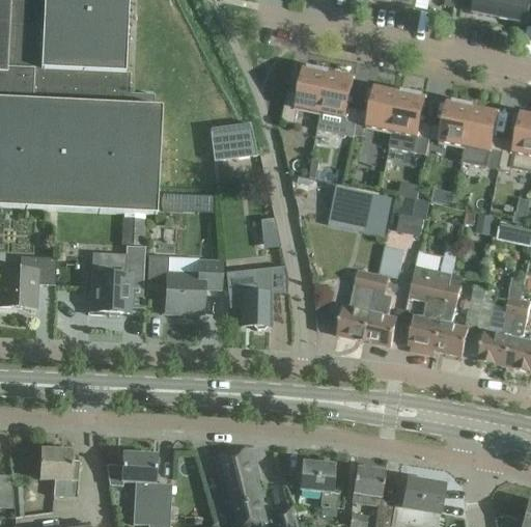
[(0,0),(0,205),(157,214),(158,186),(162,107),(155,106),(156,93),(130,91),(131,72),(126,72),(129,0),(0,0)]
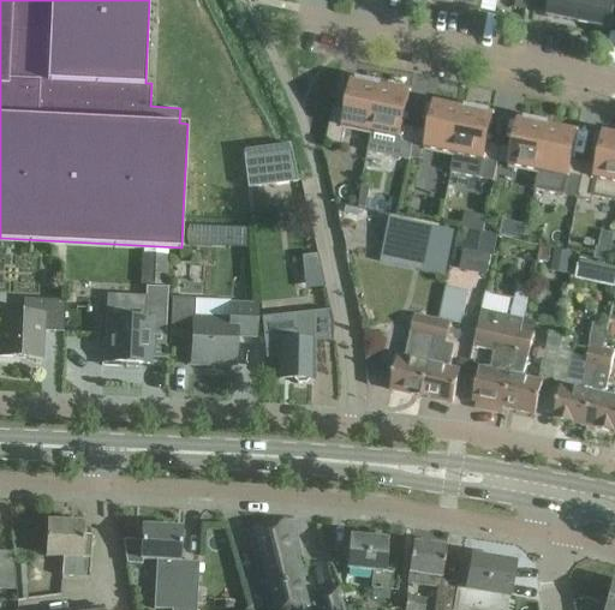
[(549,0),(547,12),(573,18),(575,0),(549,0)]
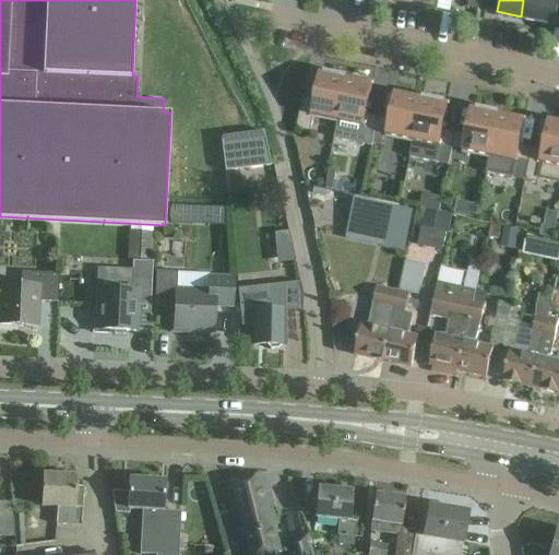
[(558,7),(558,0),(523,0),(521,16),(556,23),(558,13),(558,7)]
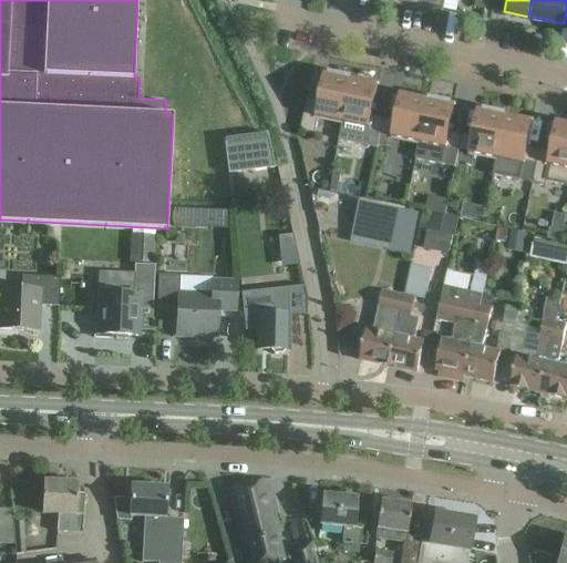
[(300,129),(339,137),(351,77),(326,71),(320,98),(307,95),(300,129)]
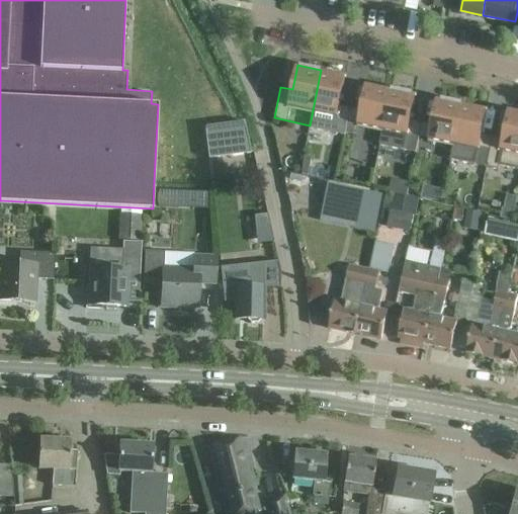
[(321,70),(310,125),(345,133),(346,131),(351,105),(339,103),(345,75),(321,70)]
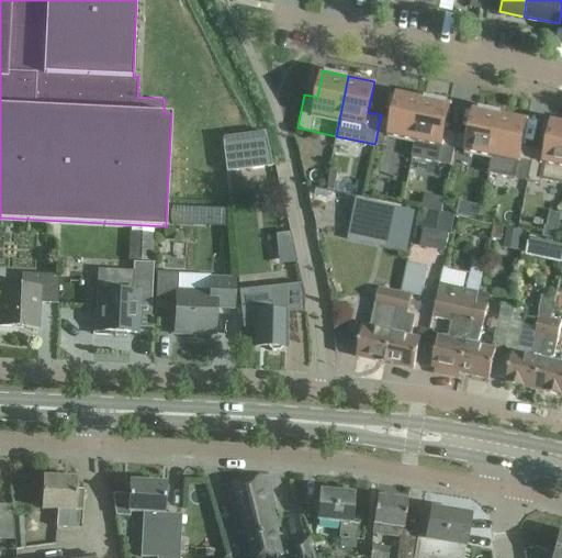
[(382,144),(384,131),(390,132),(390,134),(416,138),(425,96),(398,90),(393,116),(381,114),(375,142),(382,144)]
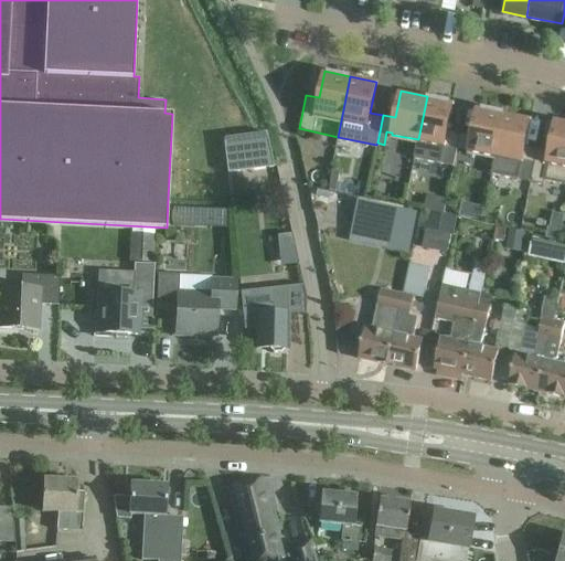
[(458,143),(460,130),(447,128),(452,102),(427,96),(418,139),(415,155),(454,162),(454,163),(457,146),(458,143)]
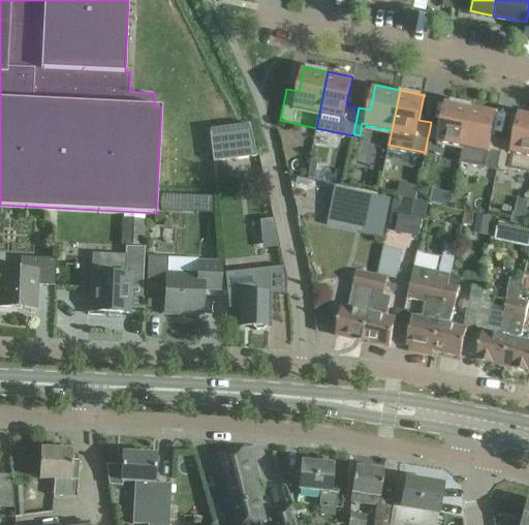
[(429,133),(428,136),(440,140),(439,141),(464,146),(470,113),(472,104),(447,100),(442,125),(431,122),(429,133)]
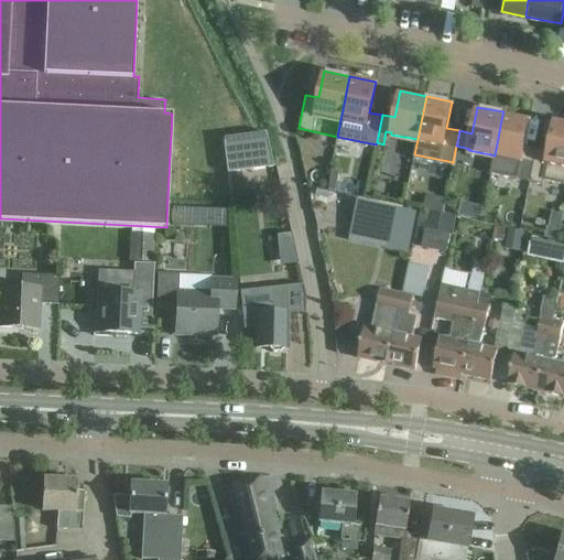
[(501,120),(495,155),(491,171),(530,179),(533,162),(537,147),(520,143),(525,117),(503,111),(501,120)]
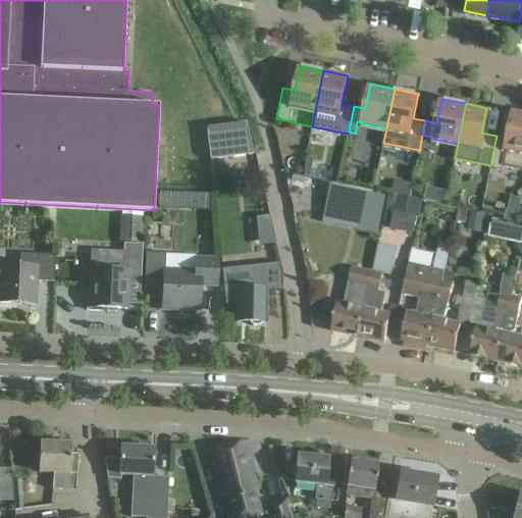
[(490,165),(503,168),(504,164),(521,167),(521,110),(514,109),(508,138),(497,136),(493,150),(490,165)]
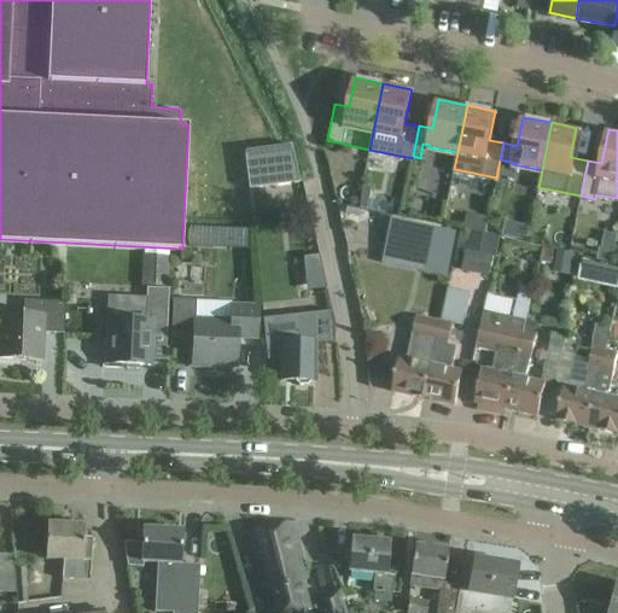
[(291,141),(244,147),(249,185),(298,179),(291,141)]
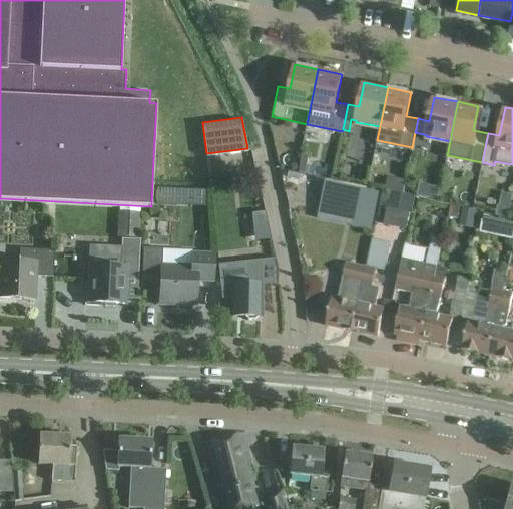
[(302,151),(298,168),(306,170),(309,153),(302,151)]
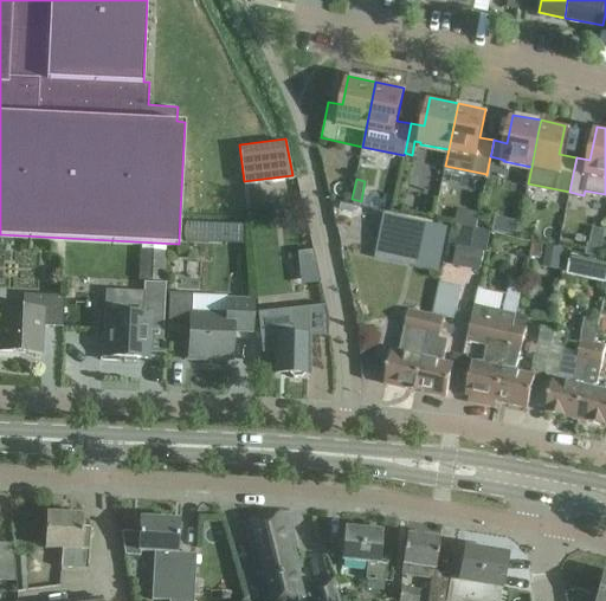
[(458,205),(455,221),(476,225),(479,209),(458,205)]
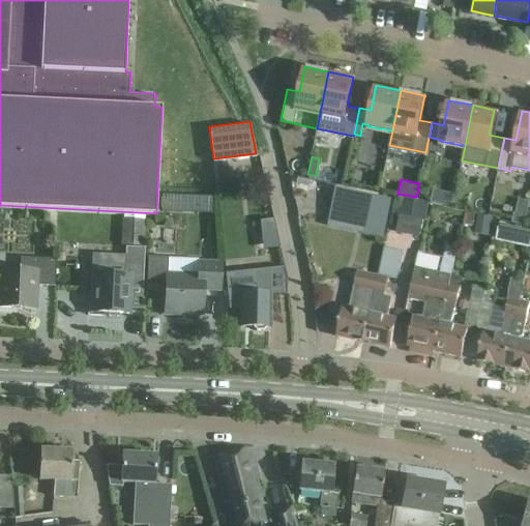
[(336,187),(331,214),(367,222),(373,196),(336,187)]
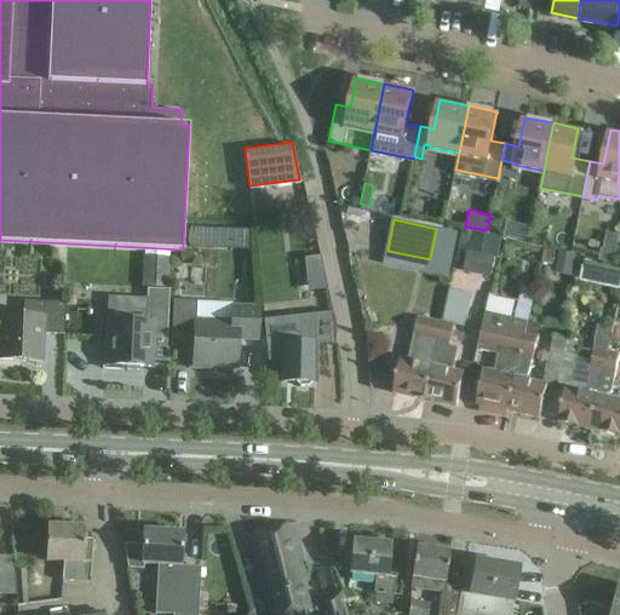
[(507,220),(504,236),(528,242),(532,225),(507,220)]
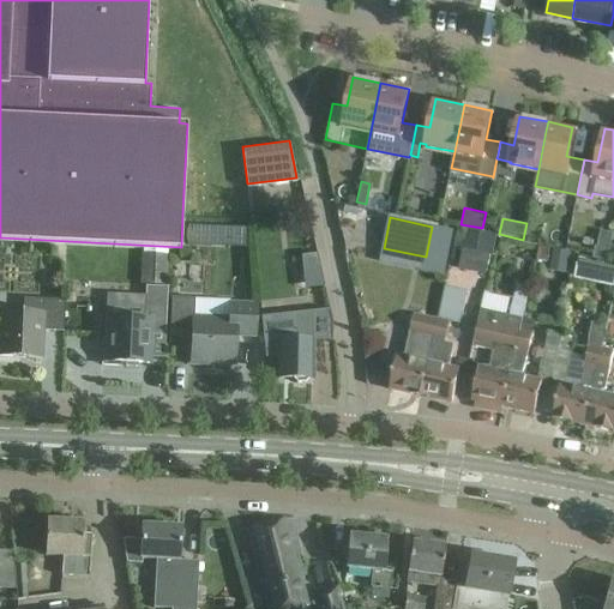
[(188,222),(187,242),(211,243),(212,223),(188,222)]
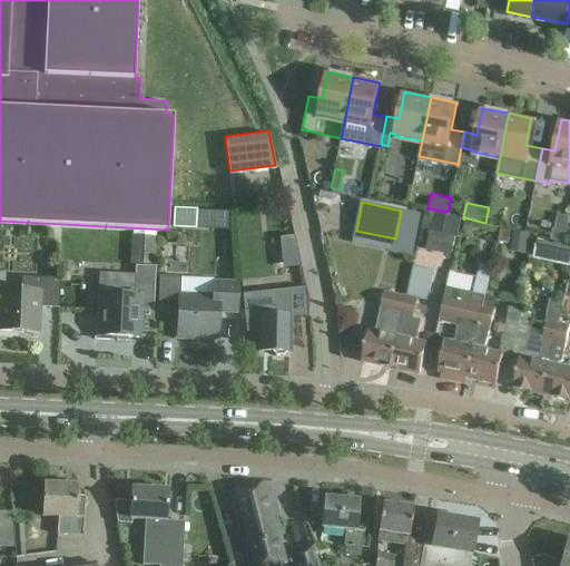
[(425,208),(421,226),(458,234),(461,215),(425,208)]
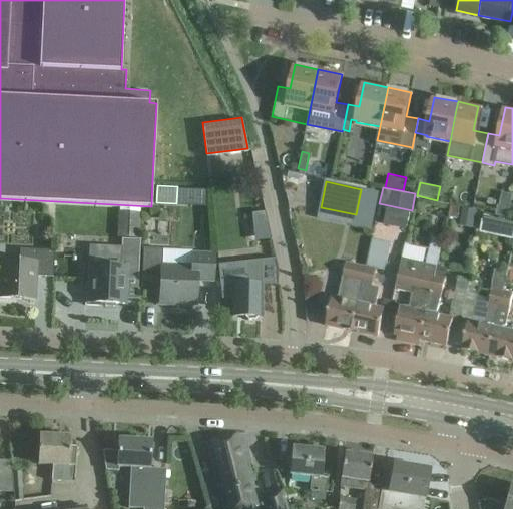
[(354,222),(371,226),(378,192),(361,189),(356,214),(354,222)]
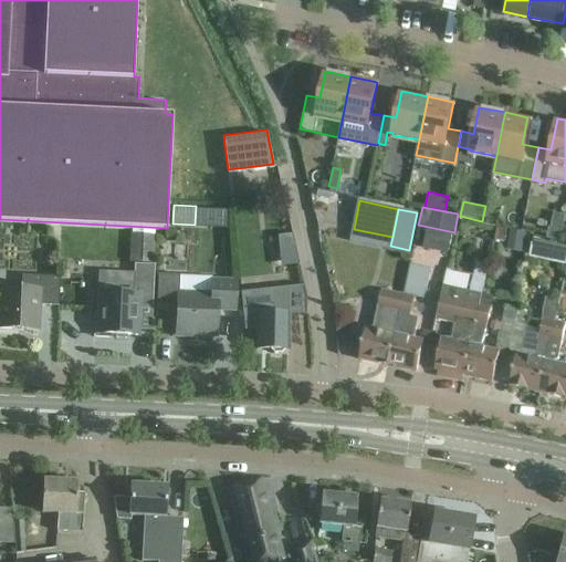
[(498,224),(495,237),(505,239),(507,226),(498,224)]
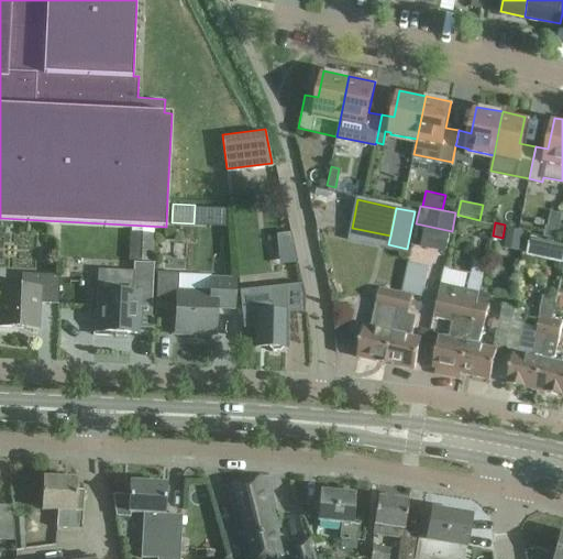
[(543,233),(556,237),(559,226),(545,223),(543,233)]
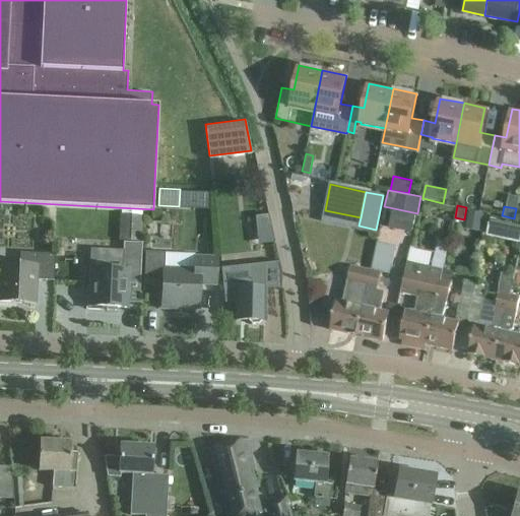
[(482,211),(468,208),(465,227),(479,229),(482,211)]
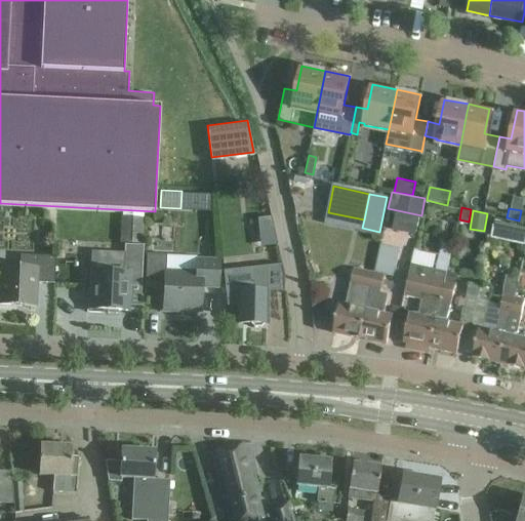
[(121,214),(120,240),(143,241),(144,214),(121,214)]
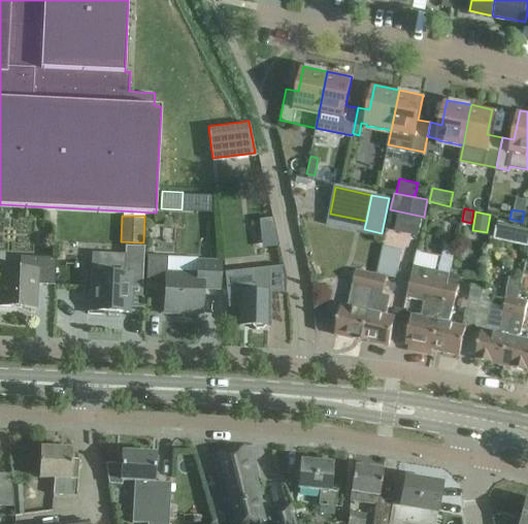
[(272,216),(259,217),(260,228),(274,226),(272,216)]
